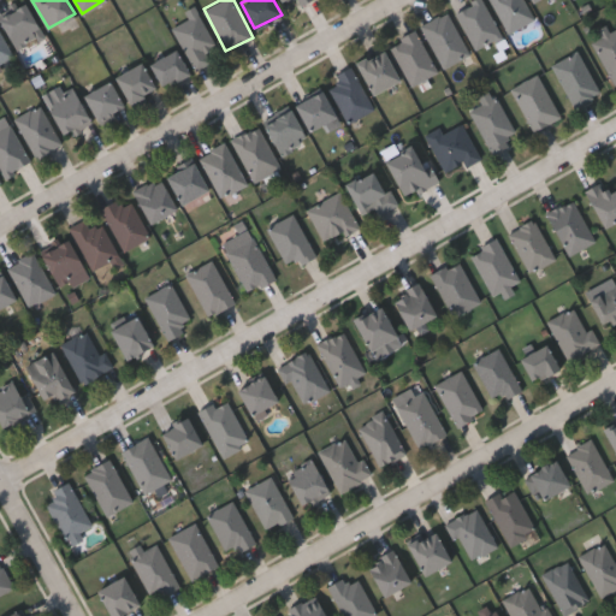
[(481,0),(502,35),(475,49),(454,11),(473,0),(481,0)]
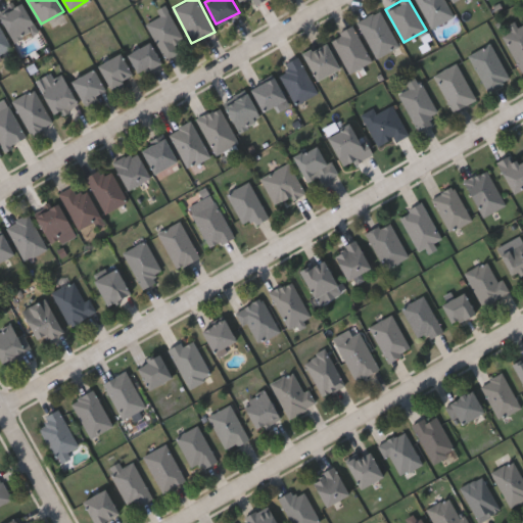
[(429,28),(417,0),(444,0),(453,17),(429,28)]
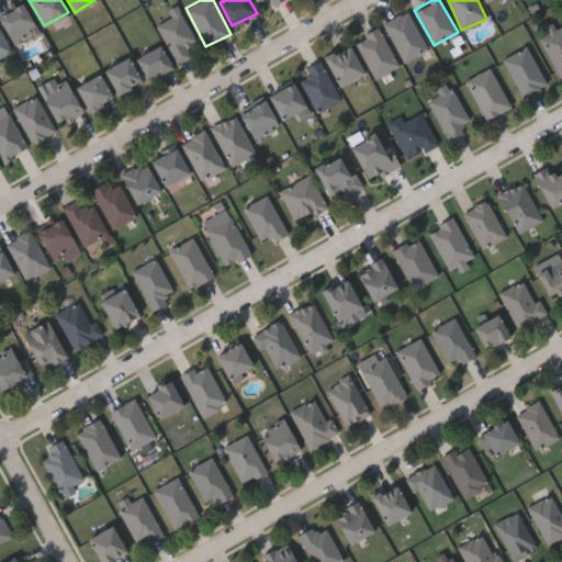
[(15,45),(0,15),(0,13),(22,1),(38,32),(15,45)]
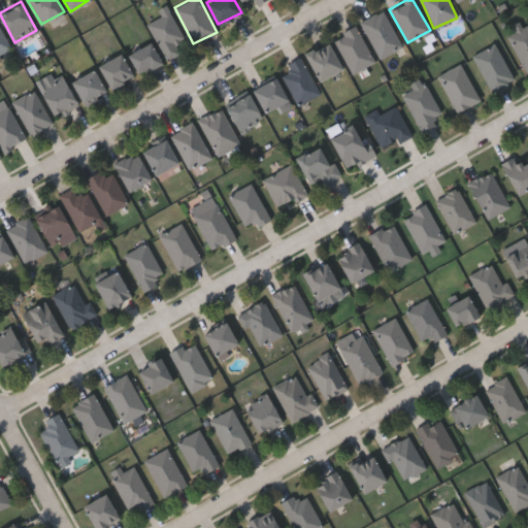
[(162,17),(158,9),(167,4),(184,39),(177,41),(183,53),(166,60),(150,23),(162,17)]
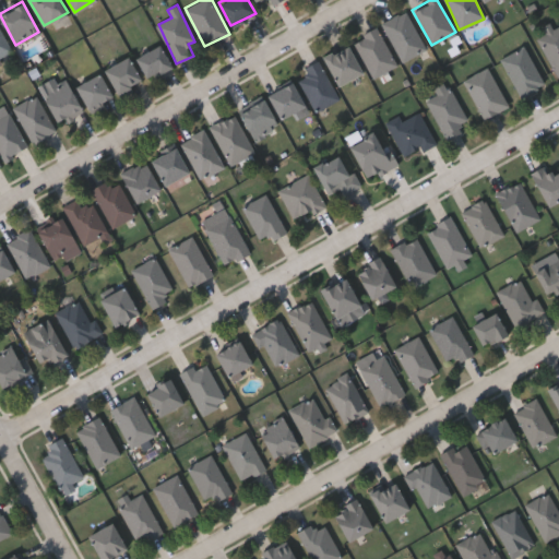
[(402,61),(381,23),(405,10),(426,48),(402,61)]
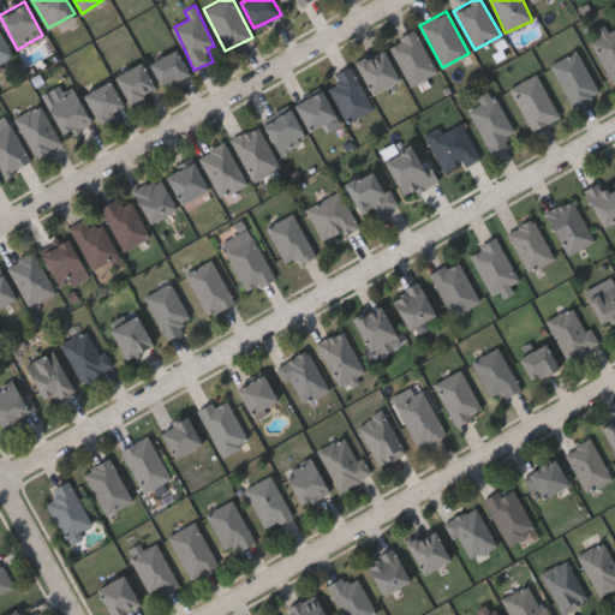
[(599,31),(614,25),(614,79),(609,82),(593,39),(601,36),(599,31)]
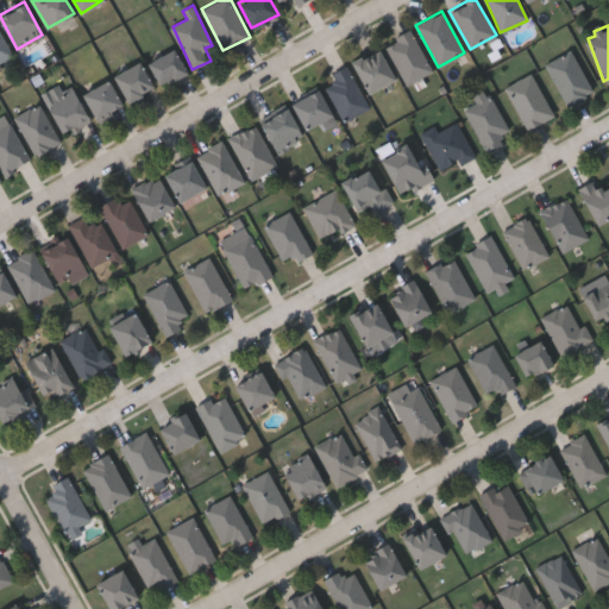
[(0,30),(12,56),(0,61),(0,30)]
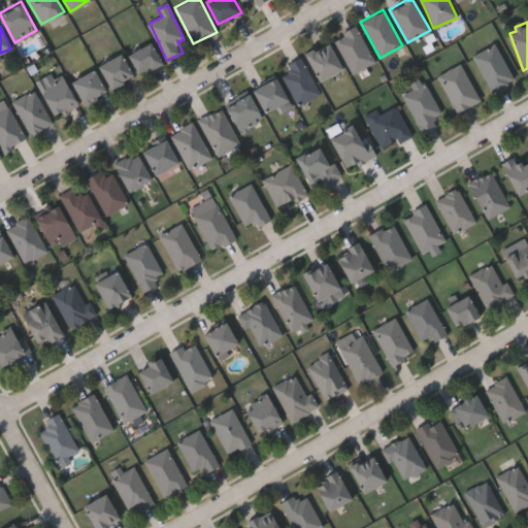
[(374,62),(352,73),(333,36),(357,26),(374,62)]
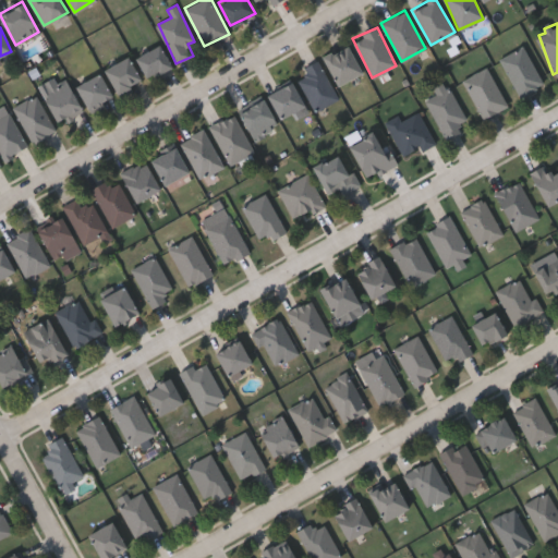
[(323,57),(346,44),(361,71),(338,84),(323,57)]
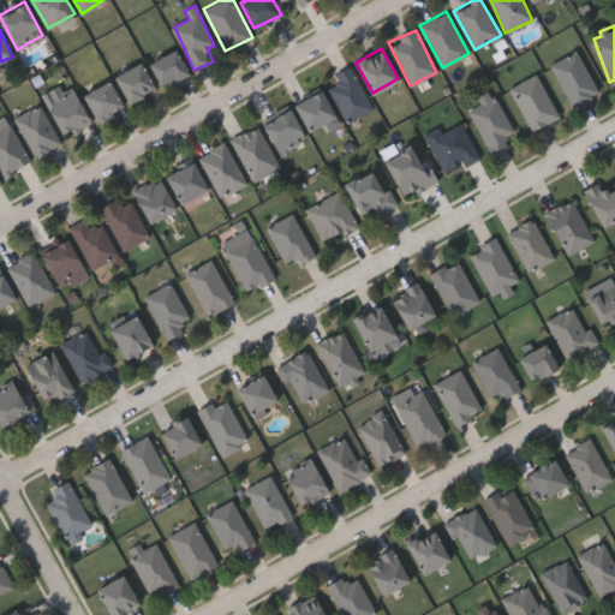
[(160,87),(149,60),(177,49),(187,75),(160,87)]
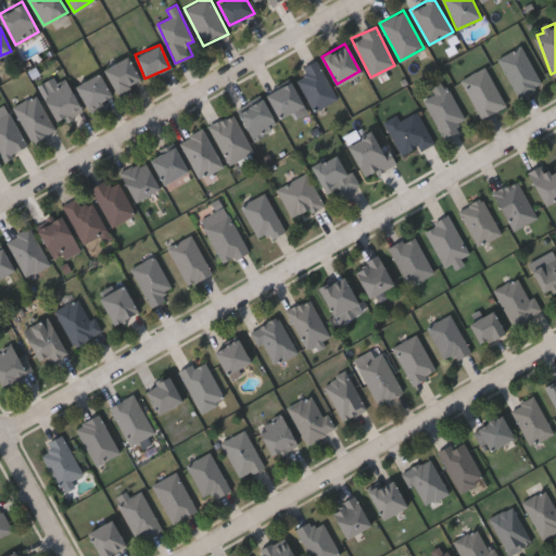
[(497,58),(521,45),(541,84),(517,97),(497,58)]
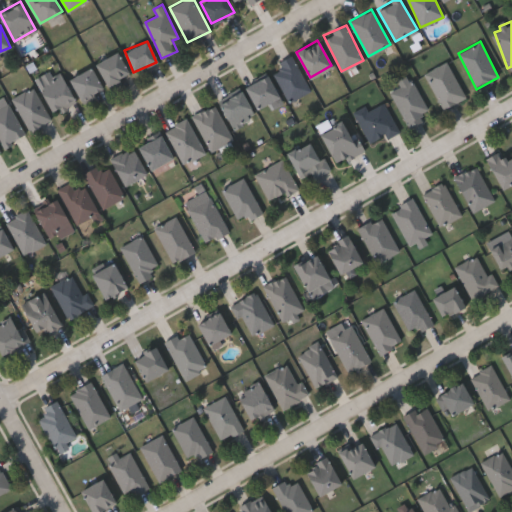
[(130,77),(107,86),(96,61),(119,51),(130,77)]
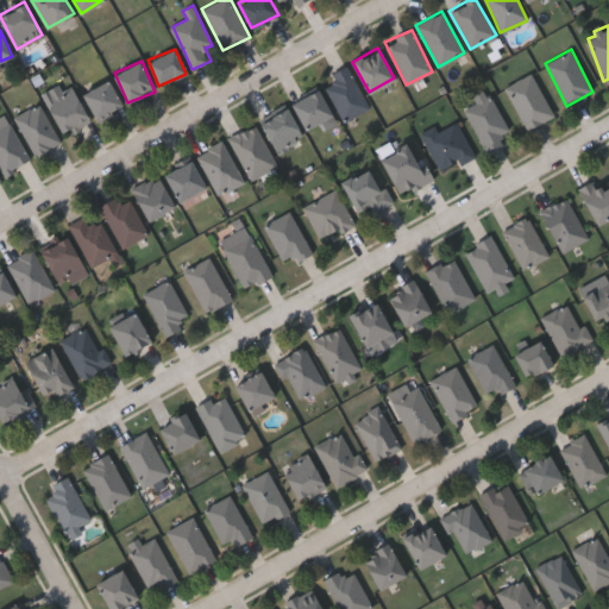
[(346,66),(370,107),(344,121),(321,80),(346,66)]
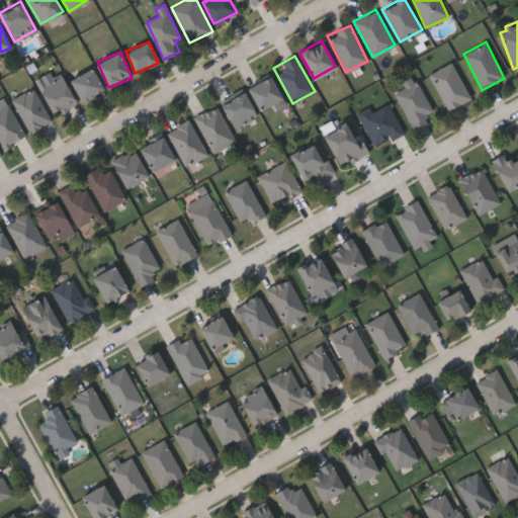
[(430,73),(452,62),(470,98),(447,109),(430,73)]
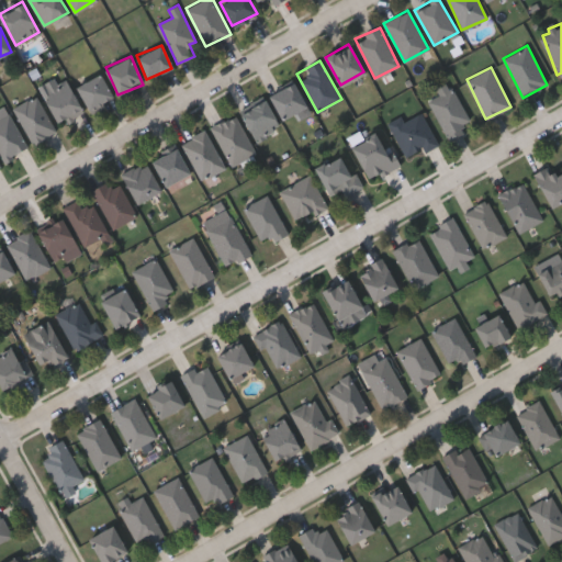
[(76,86),(100,72),(113,98),(89,111),(76,86)]
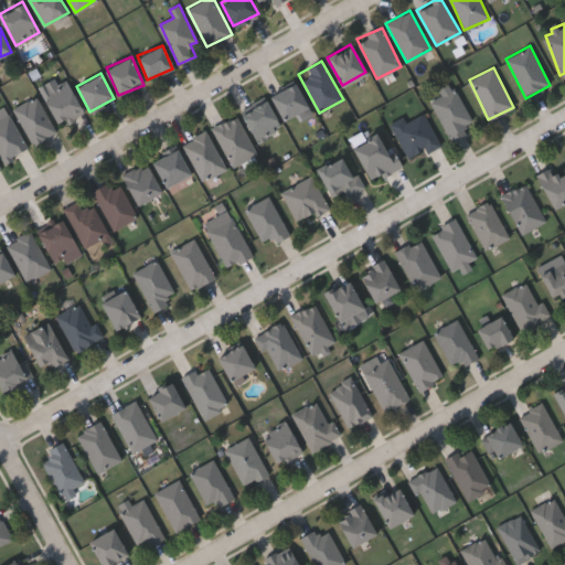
[(84,113),(60,126),(42,93),(66,81),(84,113)]
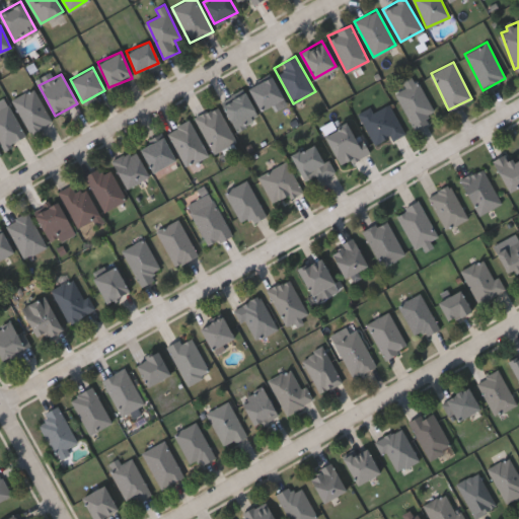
[(248,87),(271,76),(282,98),(260,109),(248,87)]
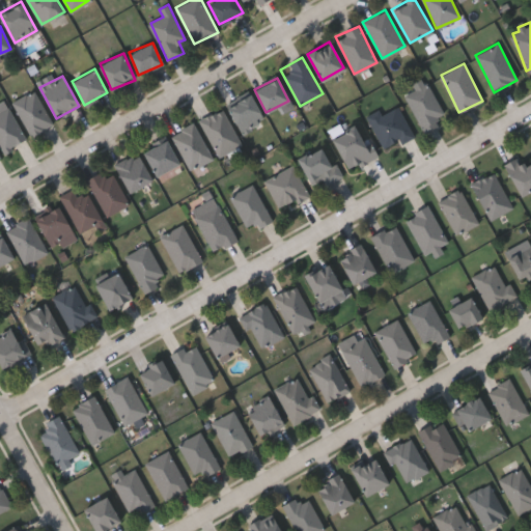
[(443,115),(437,117),(440,124),(422,132),(406,91),(429,82),(443,115)]
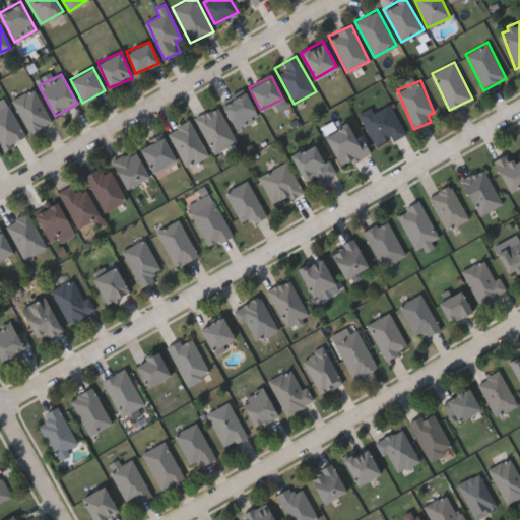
[(11,101),(33,88),(52,121),(30,133),(11,101)]
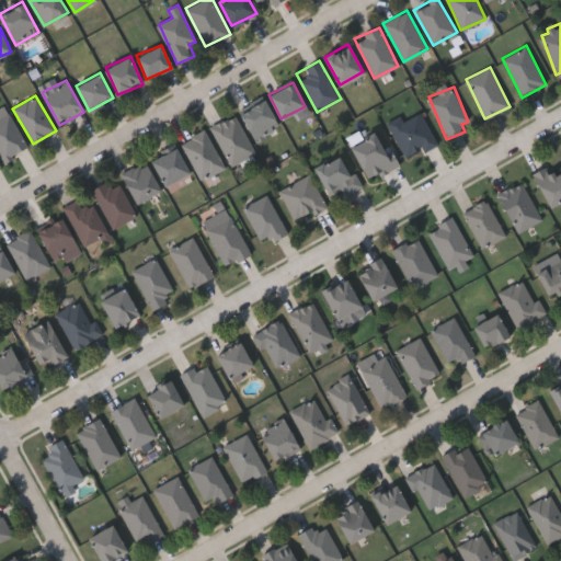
[(255,141),(239,112),(264,99),(279,127),(255,141)]
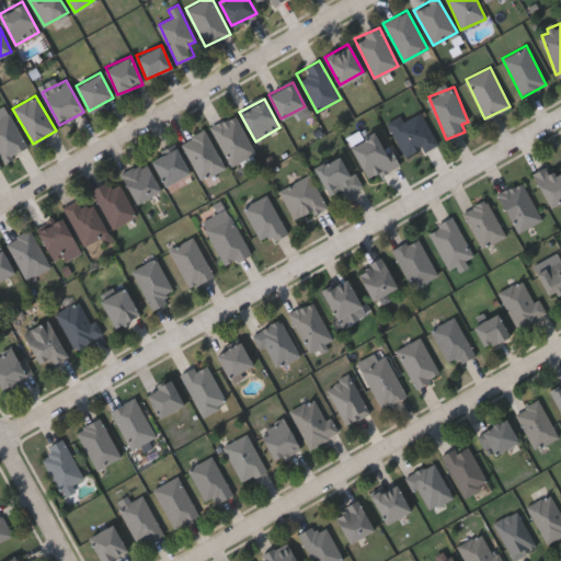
[(388,123),(401,116),(402,118),(421,111),(436,144),(405,158),(388,123)]
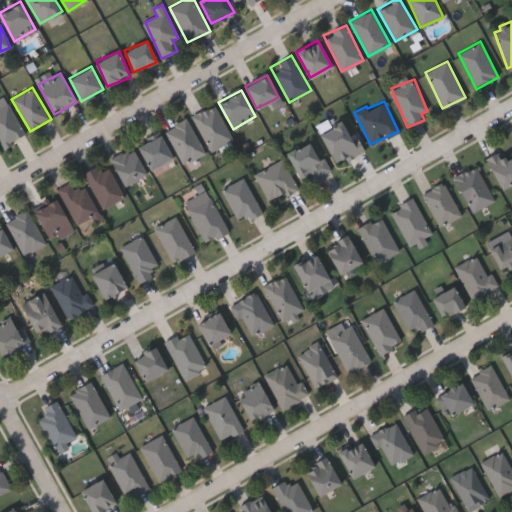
[(0,141),(0,106),(7,102),(25,134),(3,147),(0,141)]
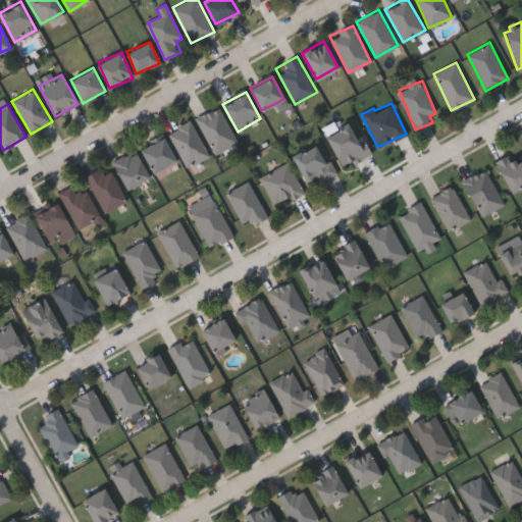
[(238,142),(214,154),(196,118),(218,106),(238,142)]
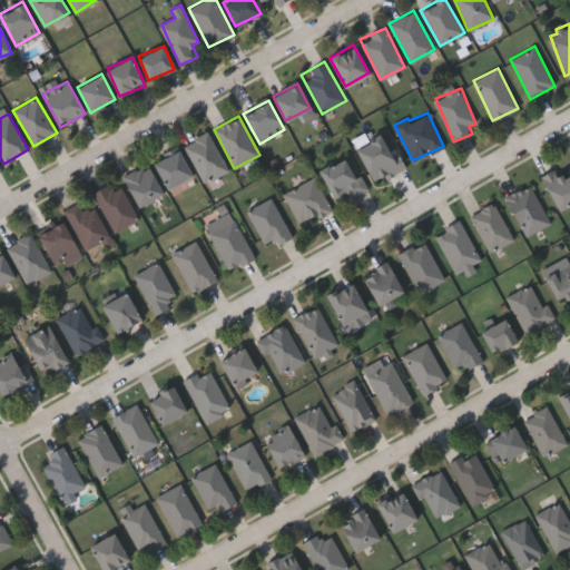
[(228,170),(204,183),(184,144),(208,131),(228,170)]
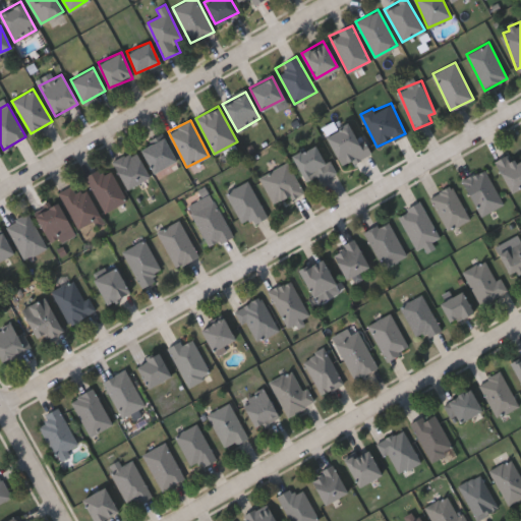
[(369,153),(342,167),(326,134),(353,120),(369,153)]
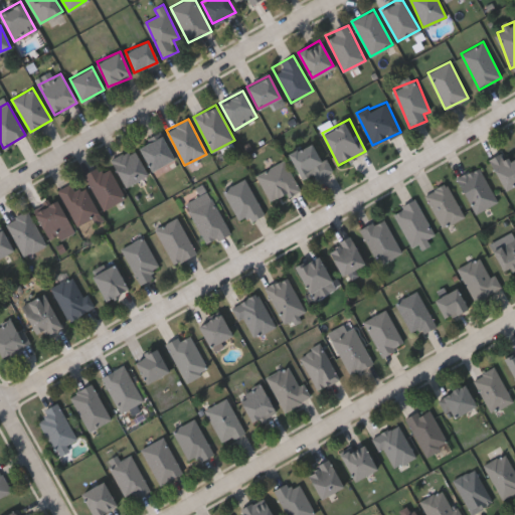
[(173,160),(149,169),(140,145),(163,136),(173,160)]
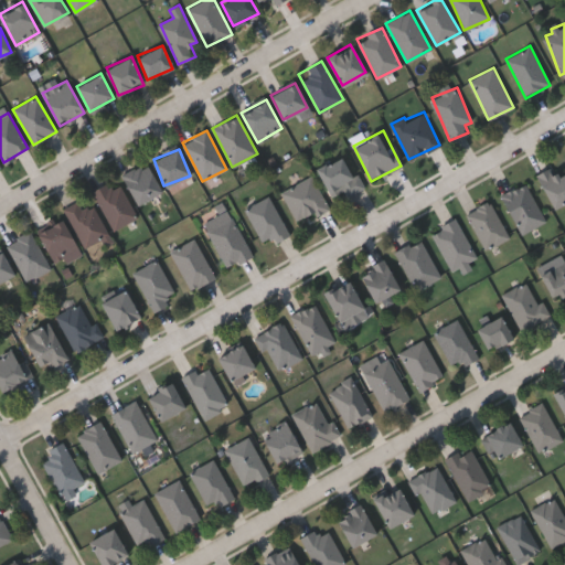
[(317,168),(347,153),(363,189),(347,196),(343,191),(331,196),(317,168)]
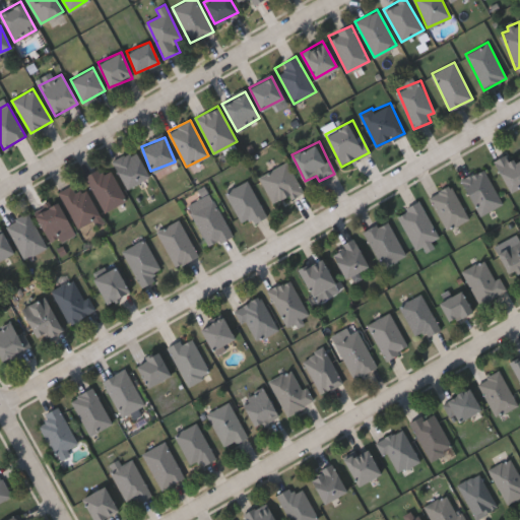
[(111,161),(133,148),(149,175),(127,188),(111,161)]
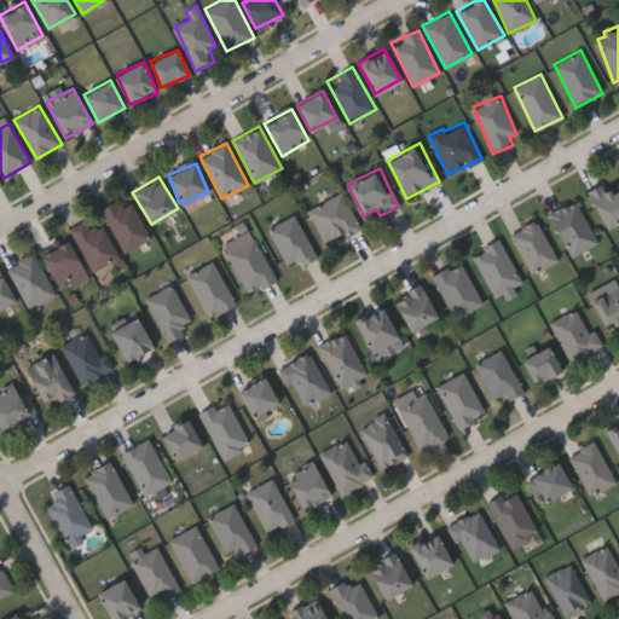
[(618,220),(605,227),(588,190),(605,181),(609,191),(618,186),(618,220)]
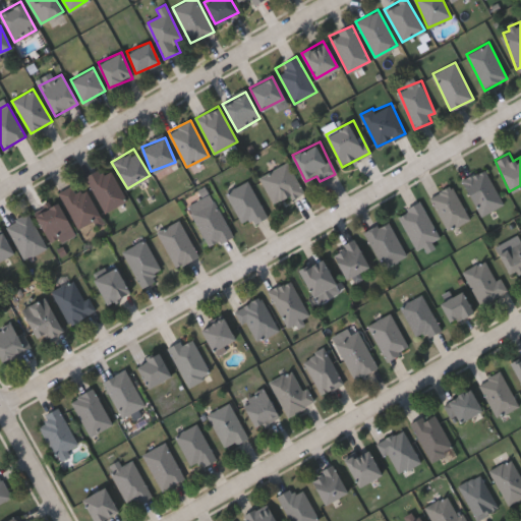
[(259,176),(287,162),(302,191),(275,206),(259,176)]
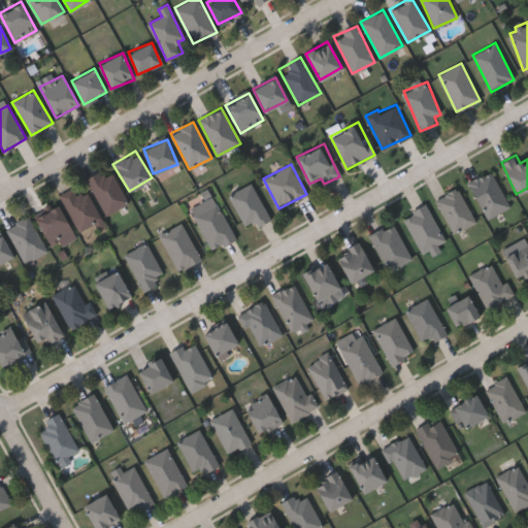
[(128,203),(106,215),(88,179),(109,168),(128,203)]
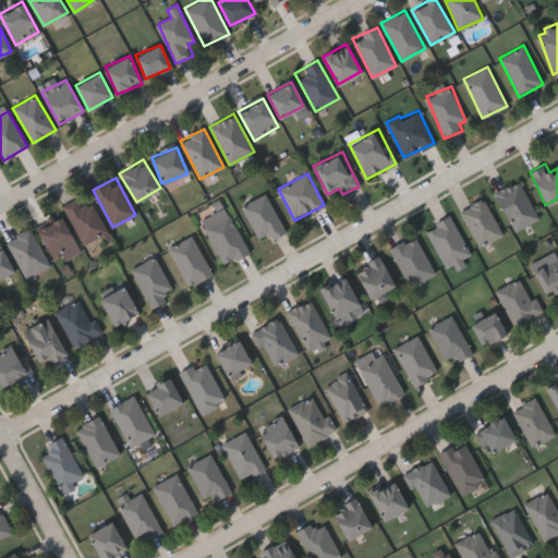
[(494,193),(518,180),(538,218),(514,231),(494,193)]
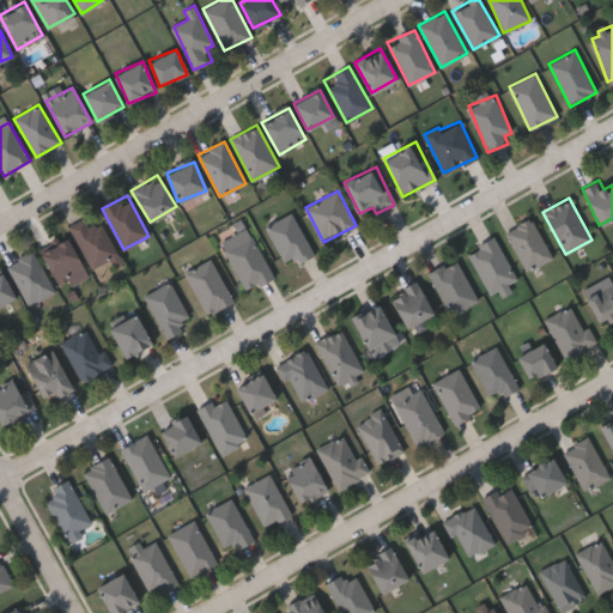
[(313,254),(286,267),(266,225),(292,212),(313,254)]
